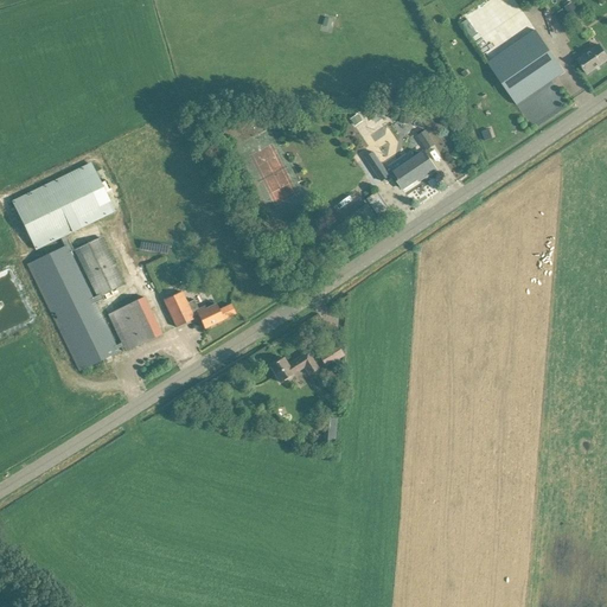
[(333,19),(326,17),(324,26),(331,27),(333,19)]
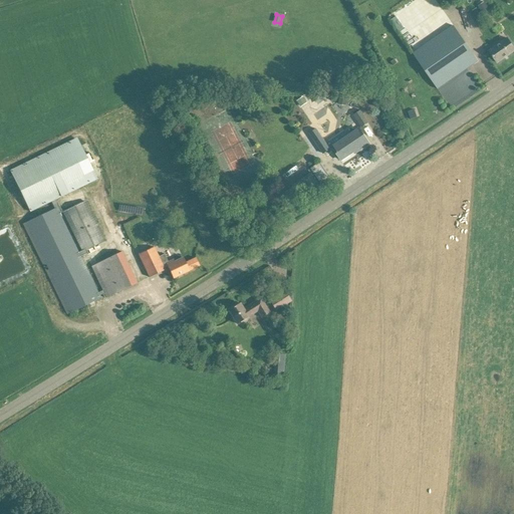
[(414,53),(438,89),(479,61),(454,25),(414,53)]
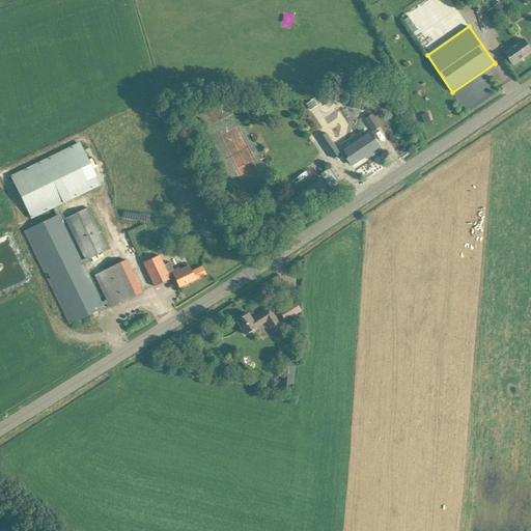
[(530,53),(530,49),(527,44),(525,40),(506,53),(513,65),(530,53)]
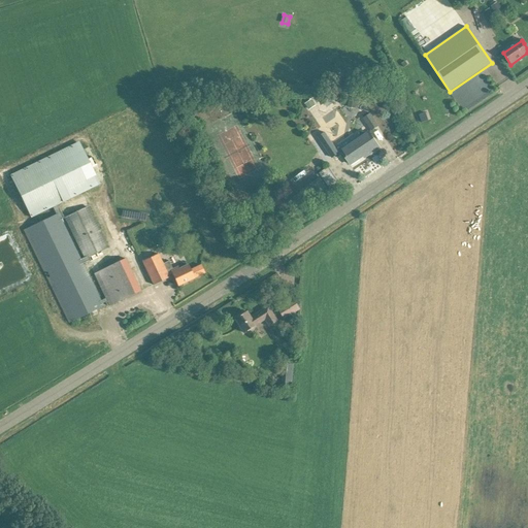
[(364,120),(371,130),(378,126),(370,114),(364,120)]
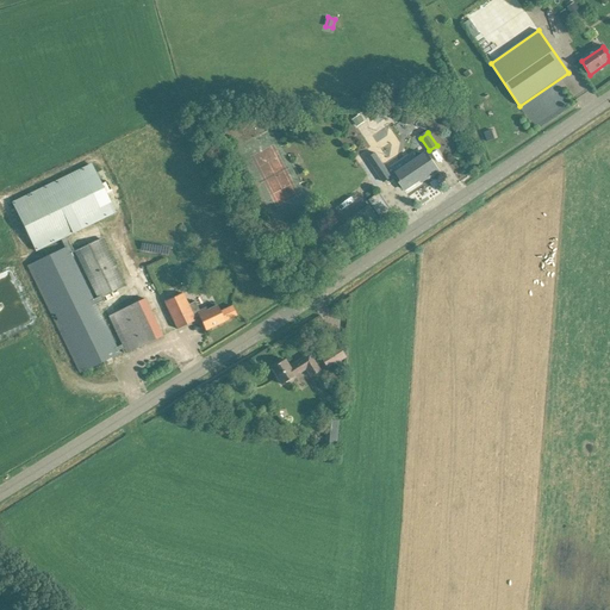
[(437,170),(431,161),(425,153),(394,174),(393,172),(388,174),(375,154),(367,159),(384,182),(391,178),(393,180),(397,178),(405,191),(421,180),(419,179),(424,175),(427,179),(437,170)]
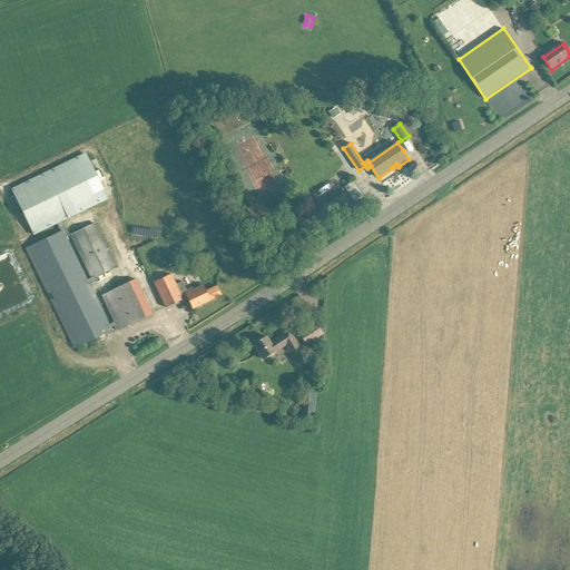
[(57,224),(61,222),(106,199),(84,154),(11,189),(33,235),(57,224)]
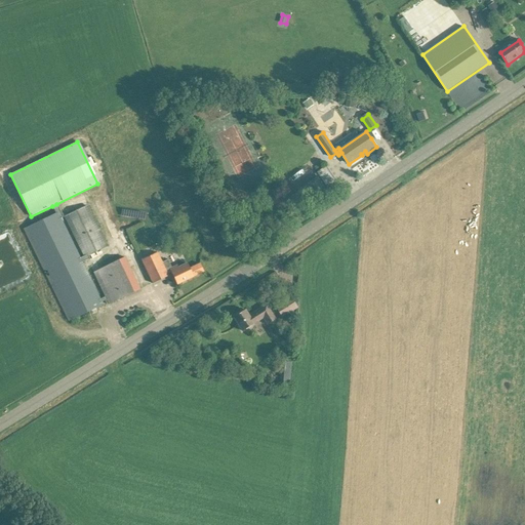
[(300,189),(309,201),(326,189),(318,176),(300,189)]
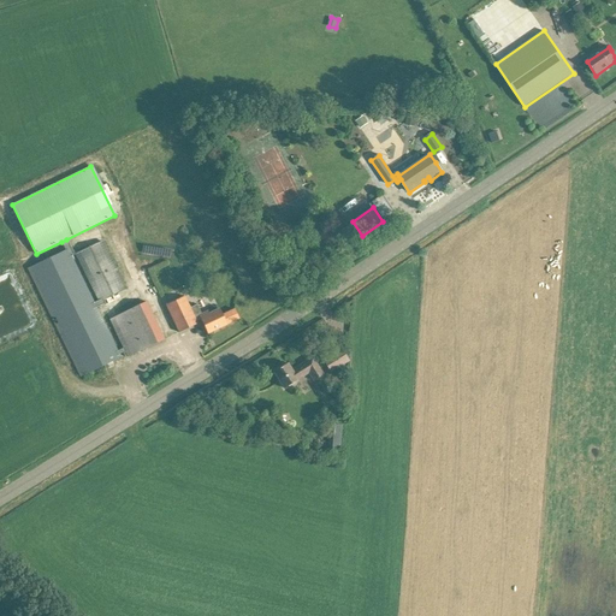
[(94,303),(71,256),(75,255),(66,240),(61,242),(66,250),(42,261),(31,267),(84,374),(120,357),(119,357),(117,351),(96,307),(105,303),(102,298),(99,300),(94,303)]
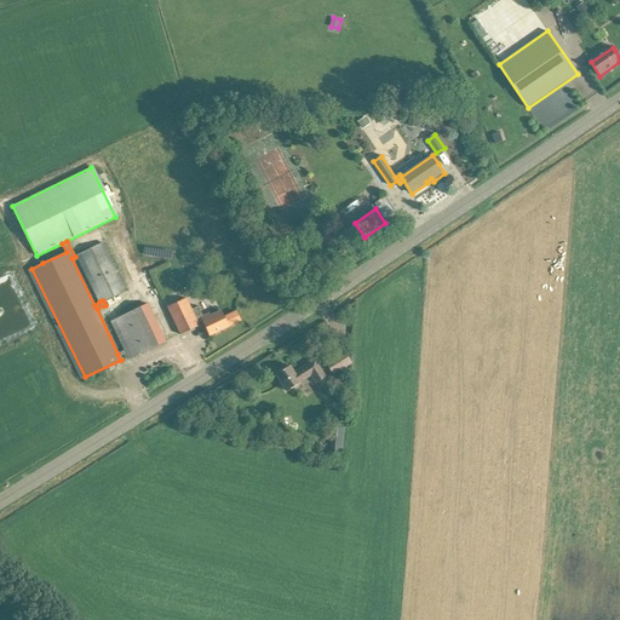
[(78,256),(99,302),(103,300),(125,290),(103,244),(78,256)]
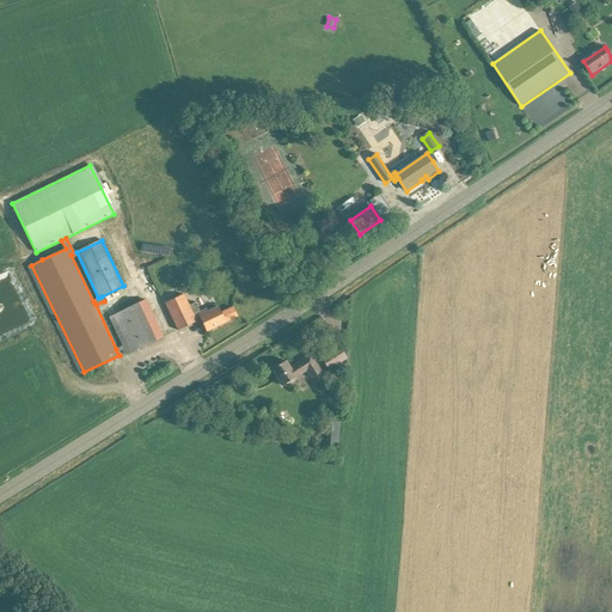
[(183,294),(165,303),(172,319),(178,330),(196,322),(195,319),(199,317),(197,313),(200,312),(195,303),(193,304),(189,306),(183,294)]
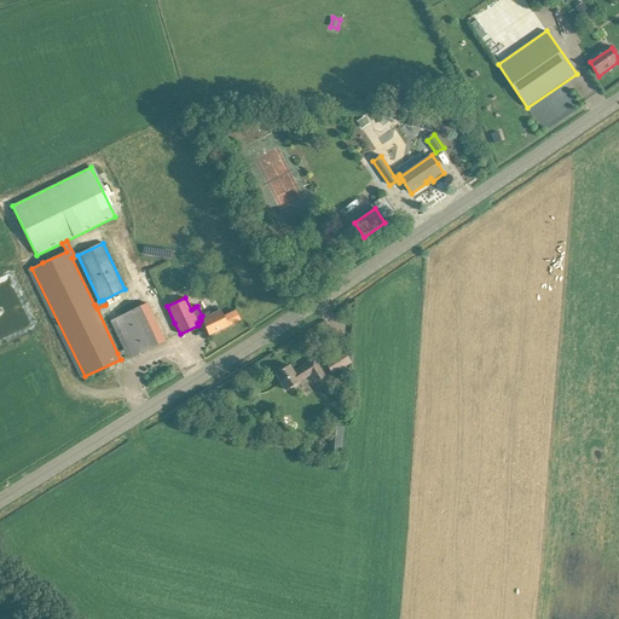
[(165,341),(160,330),(146,304),(110,320),(125,350),(117,353),(120,359),(121,358),(121,357),(126,353),(128,359),(165,341)]
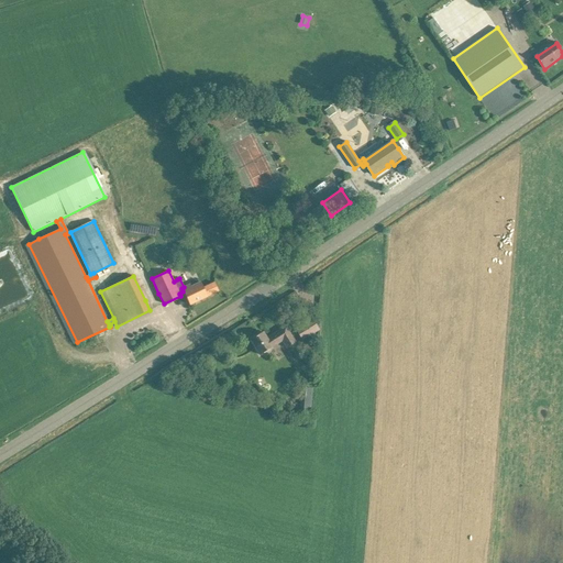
[(184,287),(181,288),(183,291),(189,305),(219,291),(214,283),(202,288),(200,283),(190,287),(188,285),(184,287)]
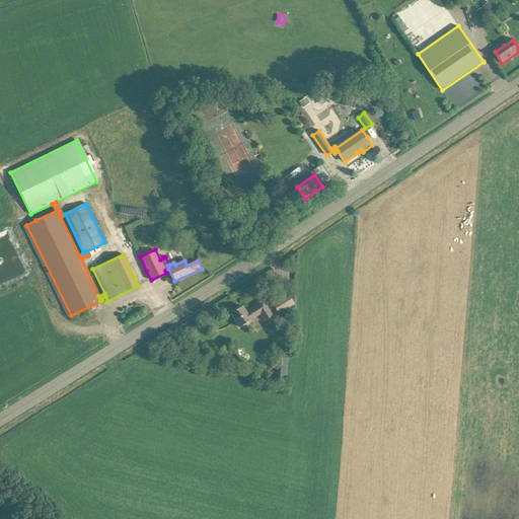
[(286,309),(279,299),(272,303),(279,313),(286,309)]
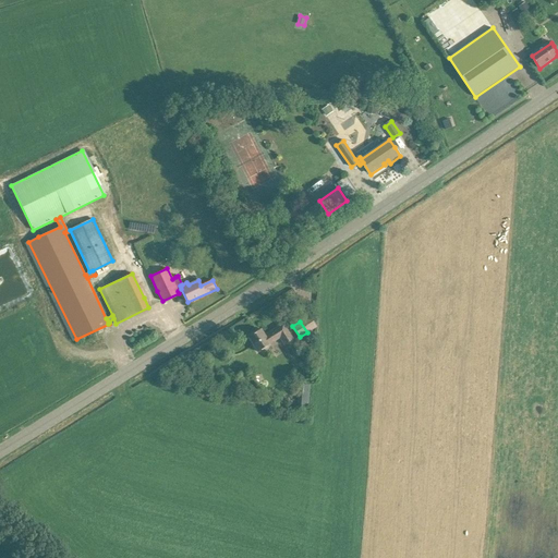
[(247,337),(254,346),(256,351),(278,338),(281,344),(292,338),(282,324),(265,336),(261,329),(247,337)]
